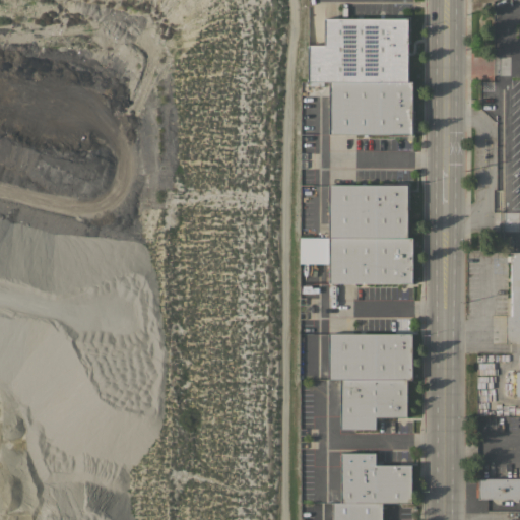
[(308,82),(308,45),(324,45),(324,18),(407,18),(407,82),(328,82),(308,82)]
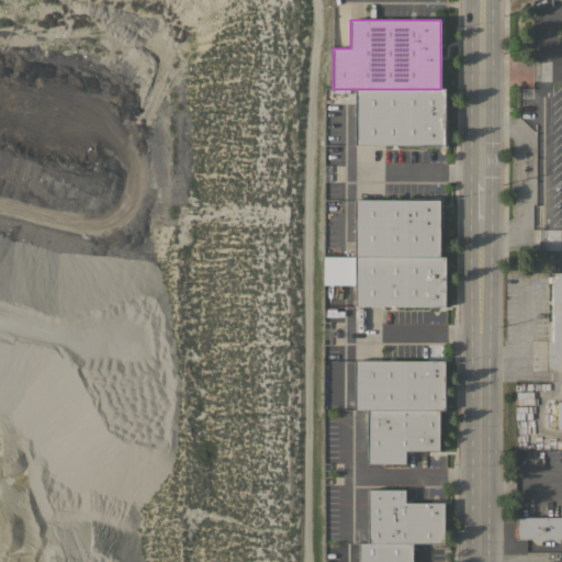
[(446,89),(445,145),(355,145),(355,89),(440,89),(446,89)]
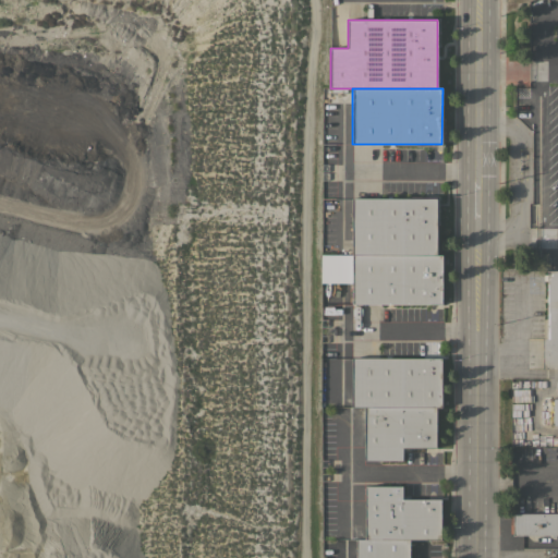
[(352,254),(352,197),(437,197),(437,255),(352,254)]
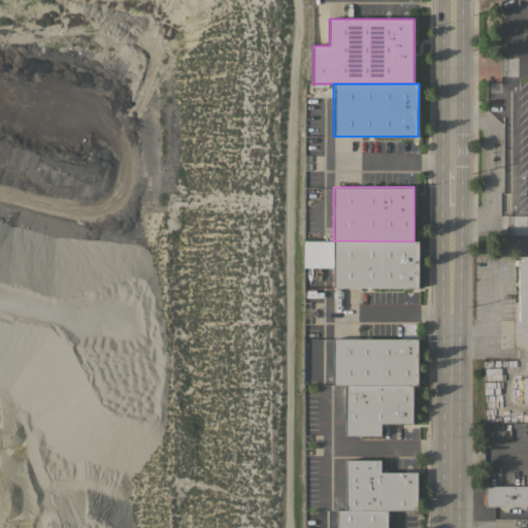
[(418,241),(418,288),(333,287),(333,267),(303,267),(303,240),(333,240),(414,241),(418,241)]
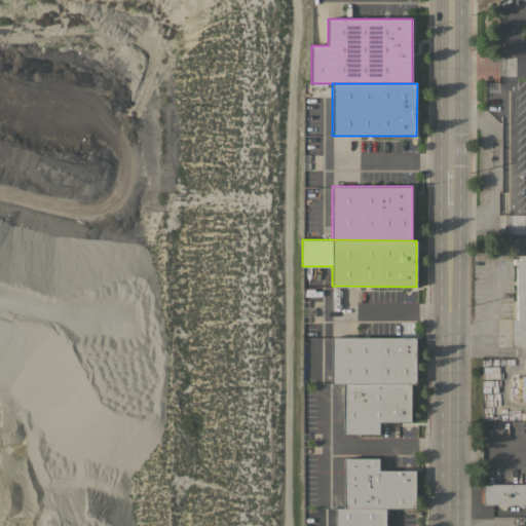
[(525,255),(525,347),(512,347),(512,317),(516,317),(516,255),(525,255)]
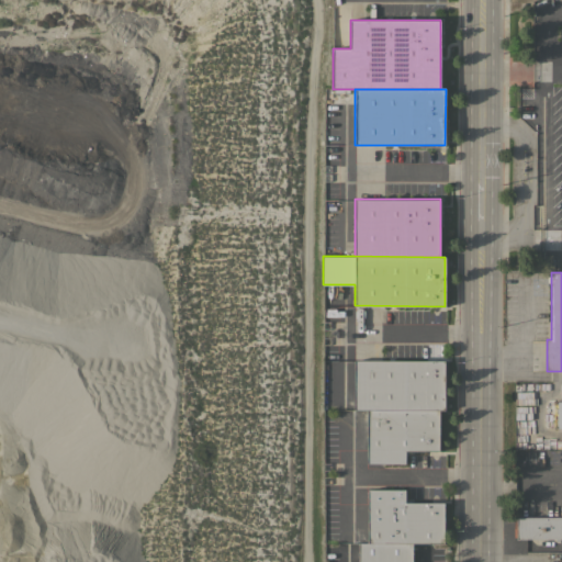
[(353,409),(355,360),(445,360),(445,409),(439,409),(367,409),(353,409)]
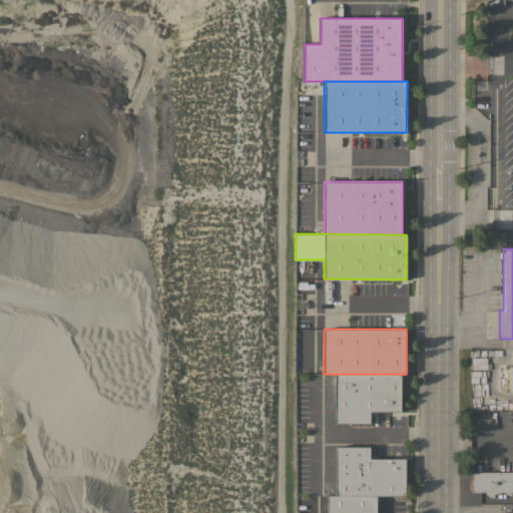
[(512,391),(511,391),(511,396),(502,396),(502,391),(505,391),(505,366),(512,366),(512,391)]
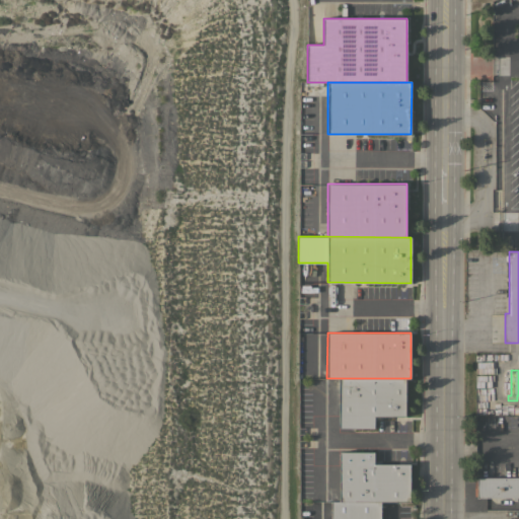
[(405,416),(374,416),(374,428),(339,428),(339,378),(405,378),(405,416)]
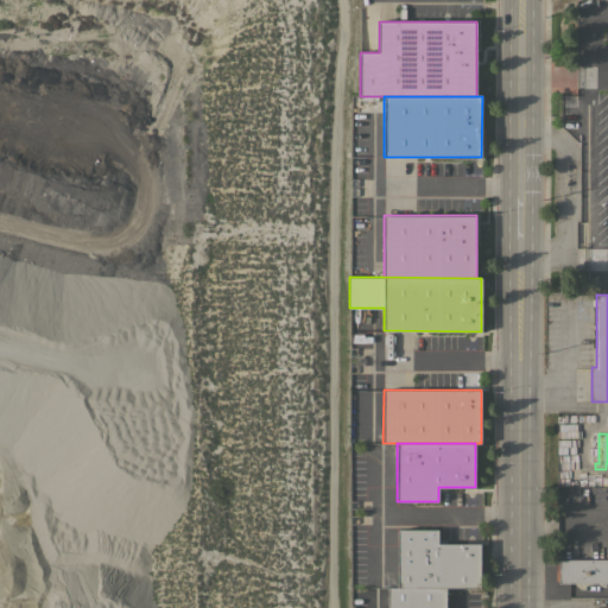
[(398,587),(398,530),(438,530),(438,543),(481,543),(481,587),(445,587),(398,587)]
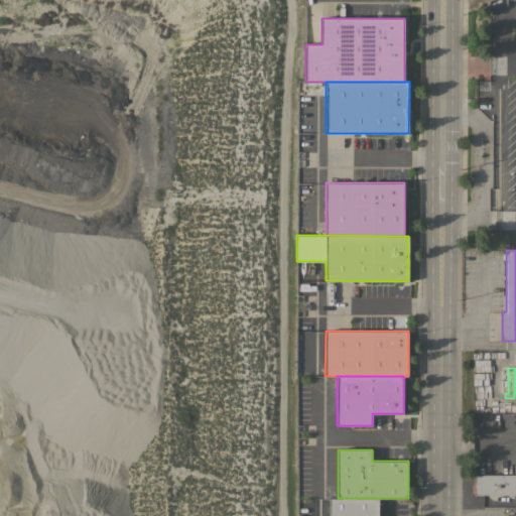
[(515,475),(515,495),(474,495),(474,493),(472,493),(472,477),(474,477),(474,475),(515,475)]
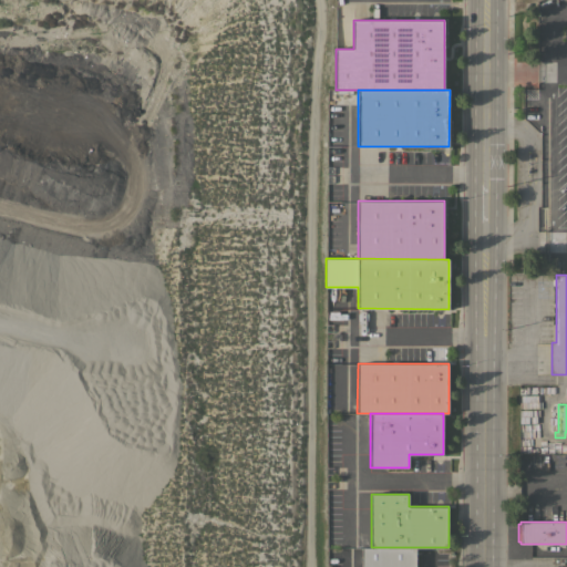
[(415,566),(361,566),(361,547),(371,547),(415,547),(415,566)]
